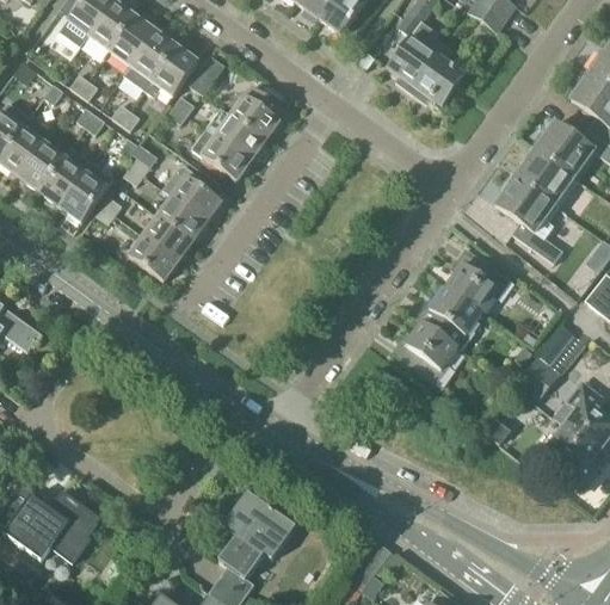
[(71,16),(60,31),(81,47),(90,36),(114,1),(111,0),(67,0),(61,8),(71,16)]
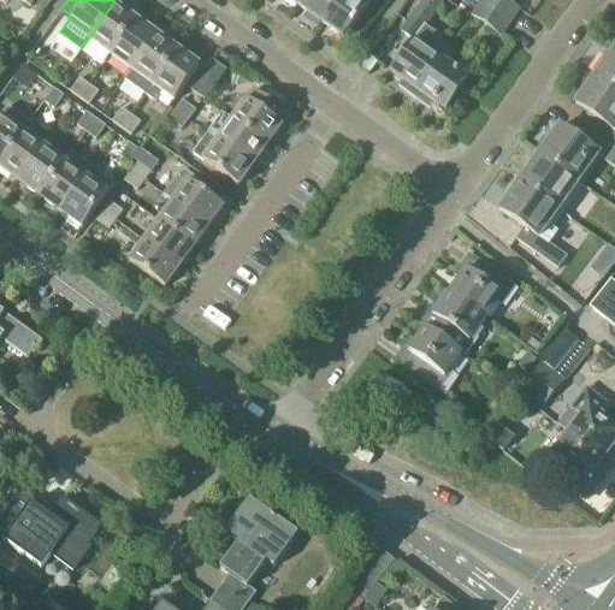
[(114,1),(90,36),(111,52),(136,17),(134,16),(137,10),(137,5),(131,0),(126,1),(122,7),(114,1)]
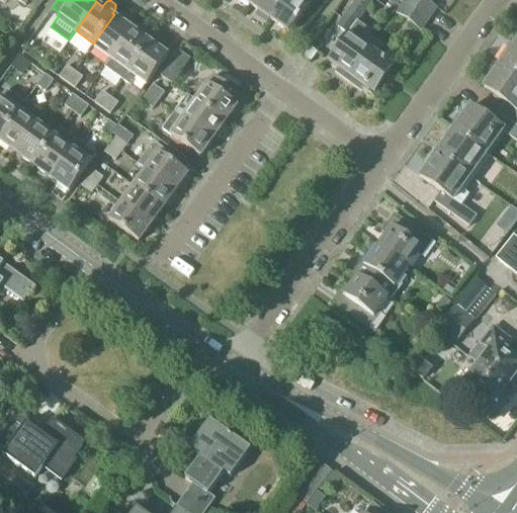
[(250,0),(249,1),(268,14),(278,0),(250,0)]
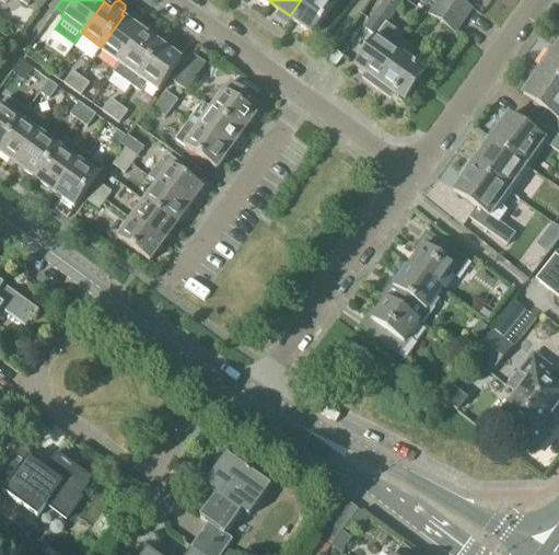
[(301,0),(290,15),(312,32),(333,2),(329,0),(301,0)]
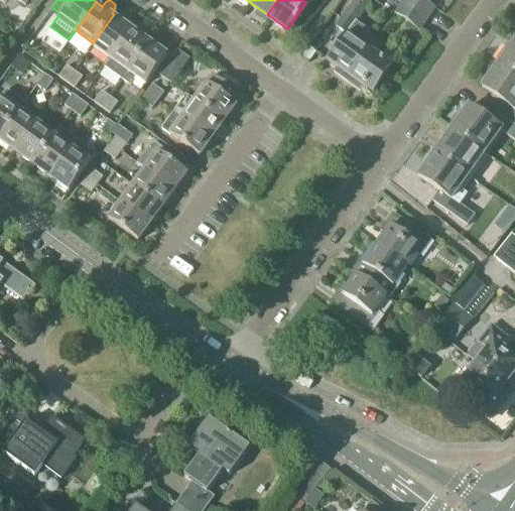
[(352,0),(336,23),(346,30),(328,56),(338,64),(334,69),(347,78),(376,37),(368,31),(371,27),(356,17),(368,0),(352,0)]
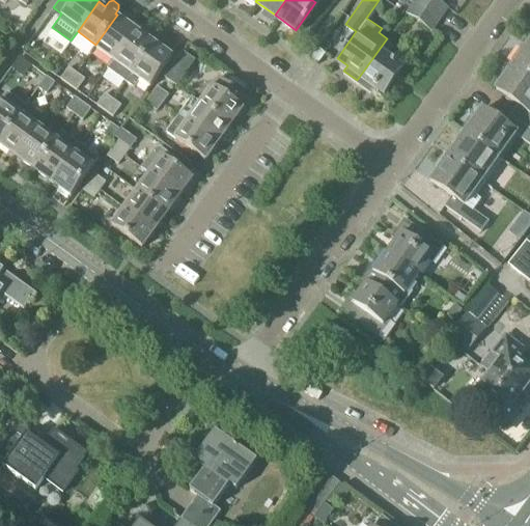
[(438,17),(415,0),(407,10),(430,28),(438,17)]
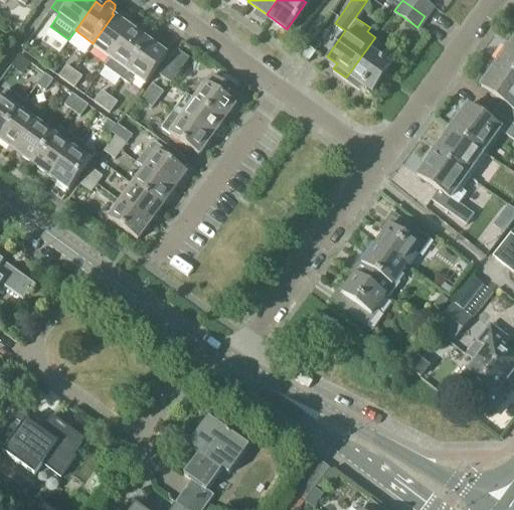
[(402,0),(424,16),(434,4),(429,0),(402,0)]
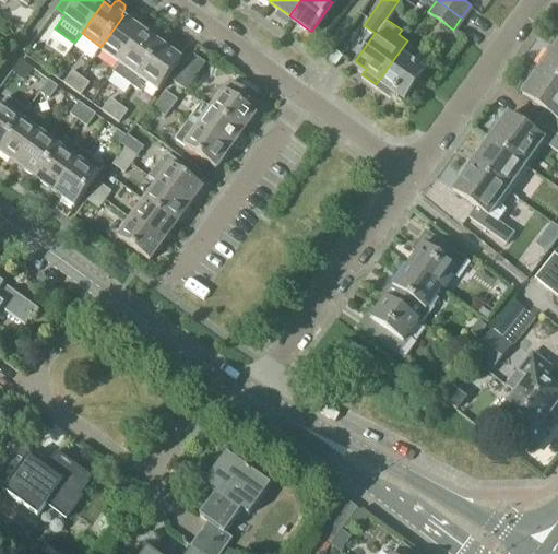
[(123,15),(101,47),(120,60),(142,30),(135,24),(139,19),(138,14),(132,10),(128,11),(125,16),(123,15)]
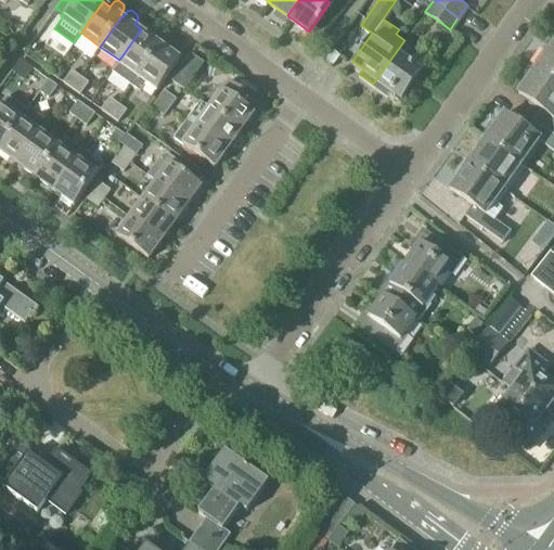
[(119,60),(113,68),(132,82),(160,42),(158,41),(162,37),(162,32),(156,28),(152,29),(147,34),(141,29),(119,60)]
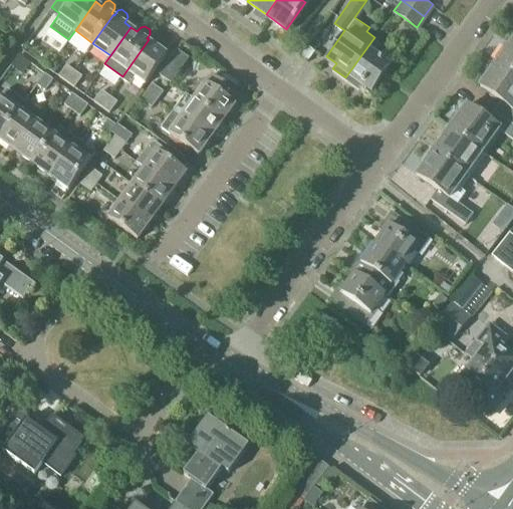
[(377,39),(374,37),(345,77),(358,86),(361,82),(372,89),(391,63),(374,51),(380,42),(377,40),(377,39)]
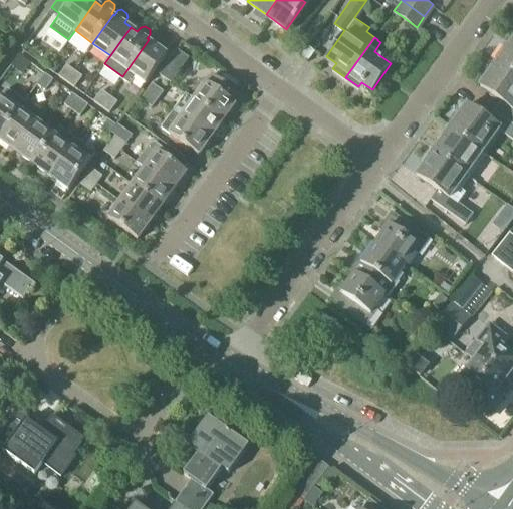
[(501,43),(492,56),(512,70),(512,38),(507,47),(501,43)]
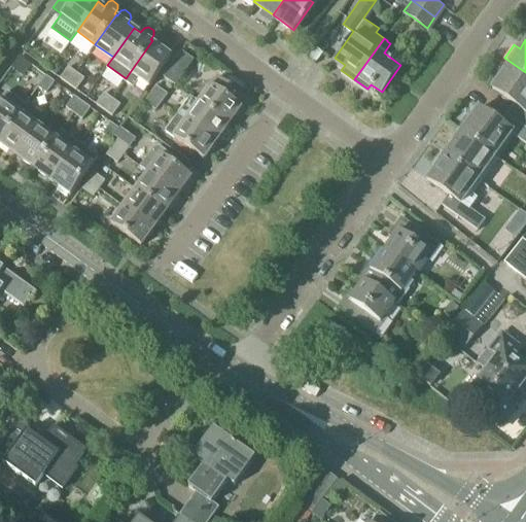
[(152,40),(126,78),(134,83),(139,76),(149,83),(171,55),(170,54),(152,40)]
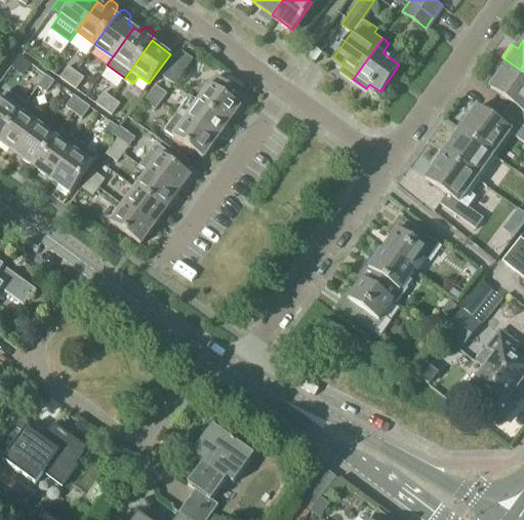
[(40,42),(32,53),(40,60),(48,47),(40,42)]
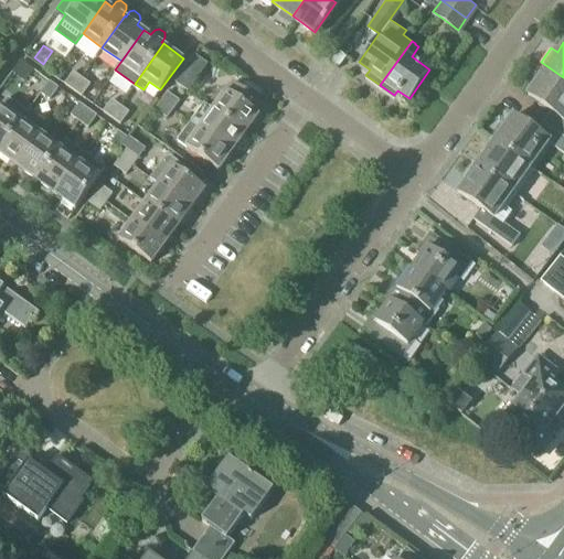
[(181,68),(182,68),(194,77),(201,68),(188,60),(181,68)]
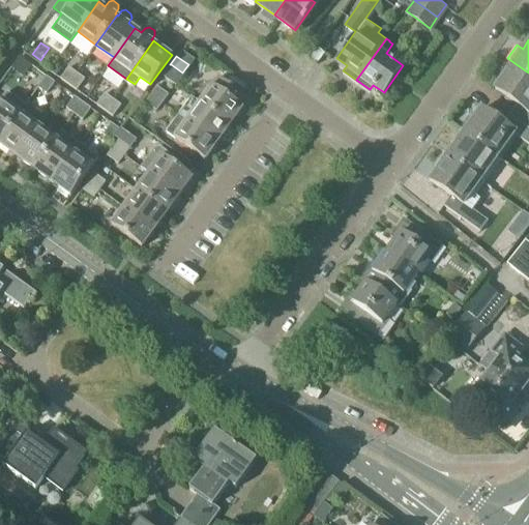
[(528,73),(507,58),(497,71),(503,76),(495,87),(517,101),(508,112),(528,125),(528,73)]
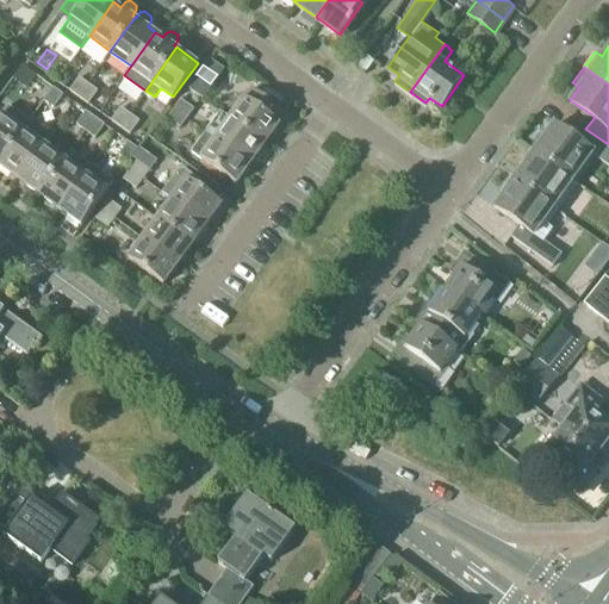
[(79,93),(88,80),(79,73),(69,86),(79,93)]
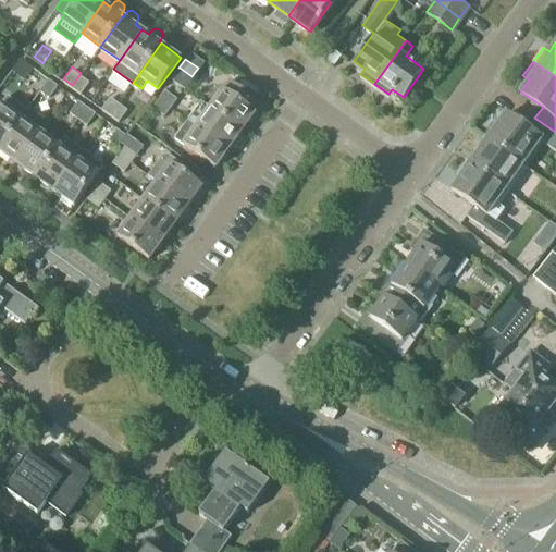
[(40,88),(50,76),(40,70),(32,82),(40,88)]
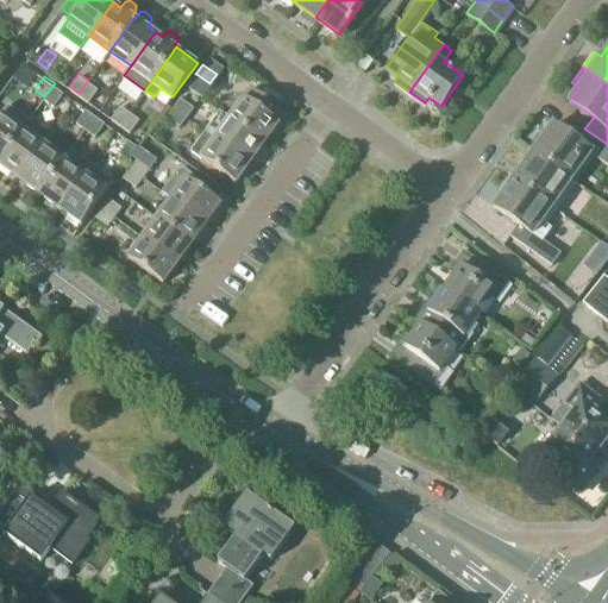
[(98,86),(88,80),(79,93),(88,99),(98,86)]
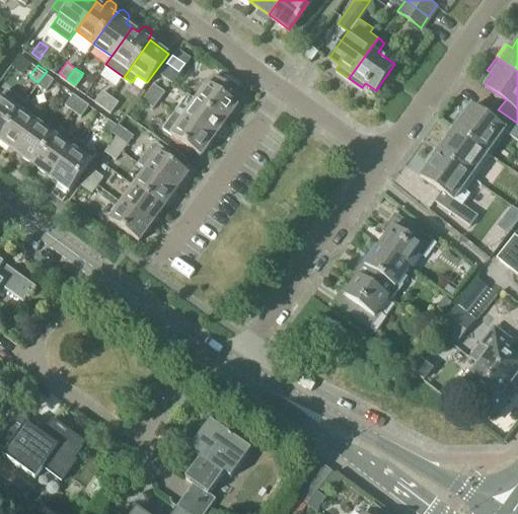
[(54,76),(47,71),(38,82),(46,88),(54,76)]
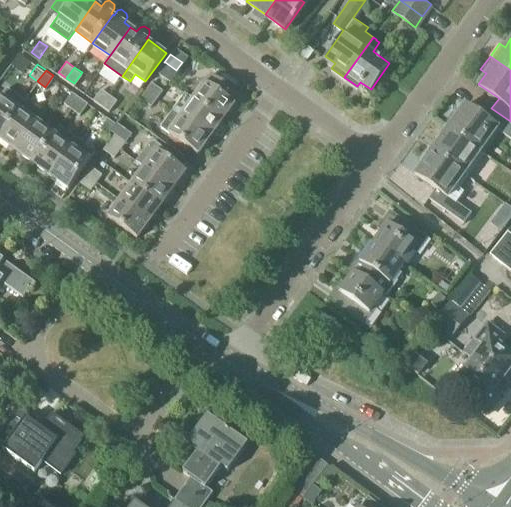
[(194,97),(193,98),(222,119),(235,102),(230,98),(237,89),(211,71),(205,80),(206,81),(194,97)]
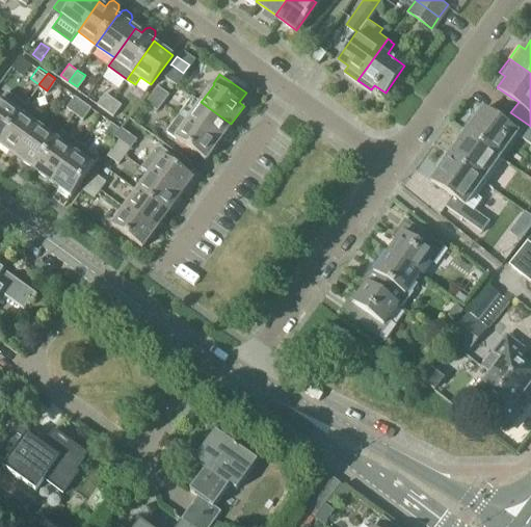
[(152,91),(163,100),(169,90),(158,82),(152,91)]
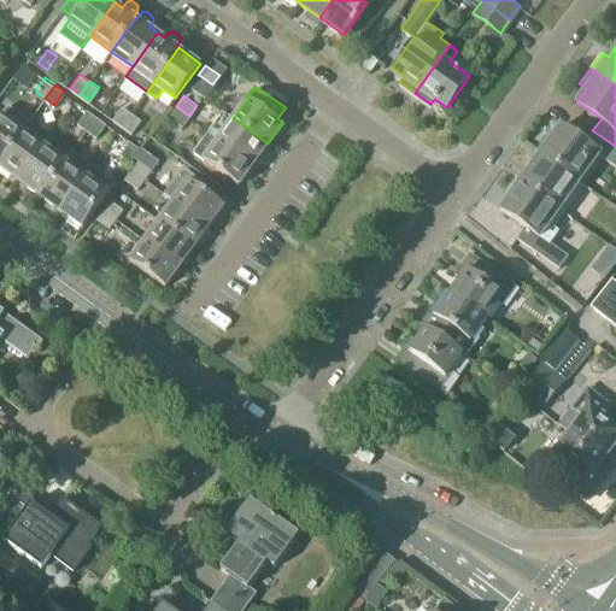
[(0,160),(31,118),(10,103),(0,115),(0,160)]
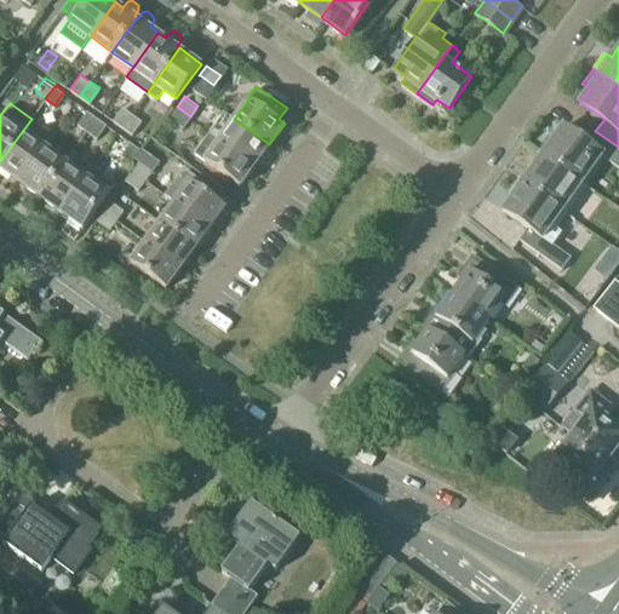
[(124,126),(133,112),(124,104),(113,118),(124,126)]
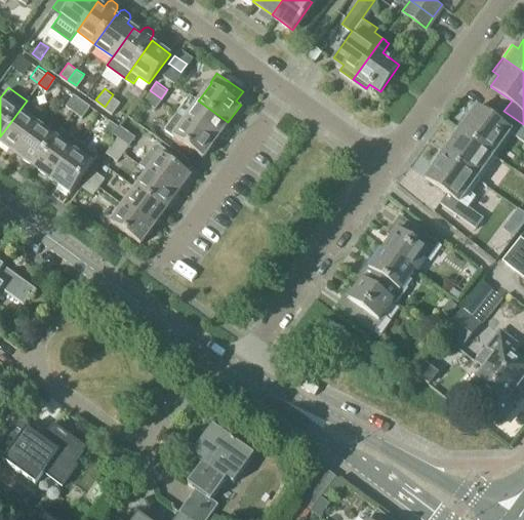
[(161,98),(150,90),(144,97),(156,106),(161,98)]
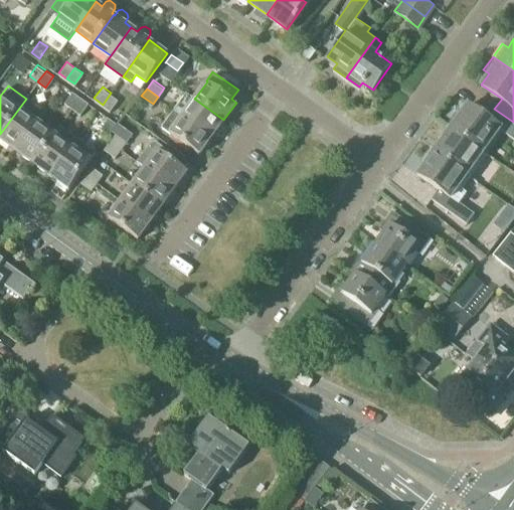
[(72,108),(81,96),(73,90),(64,102),(72,108)]
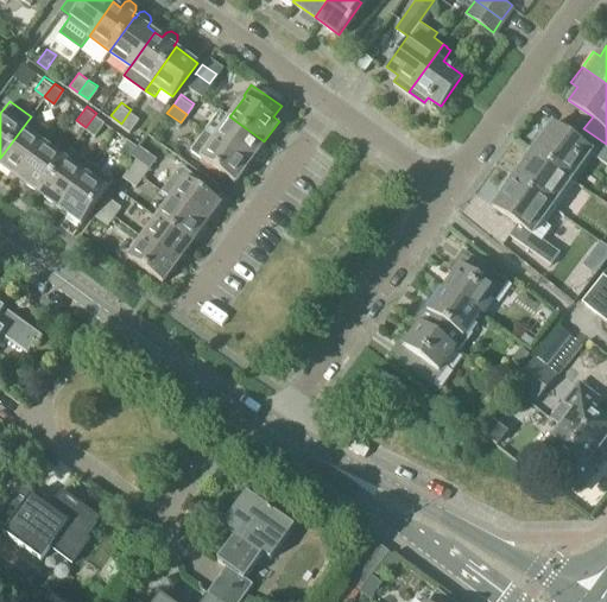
[(220,107),(206,127),(216,134),(251,159),(264,141),(229,116),(231,115),(220,107)]
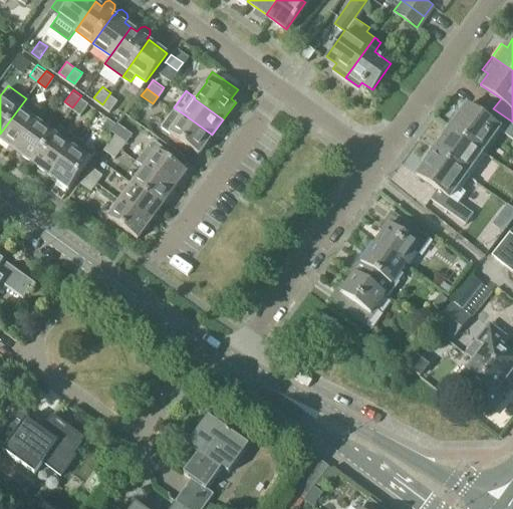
[(110,92),(102,104),(110,109),(118,97),(110,92)]
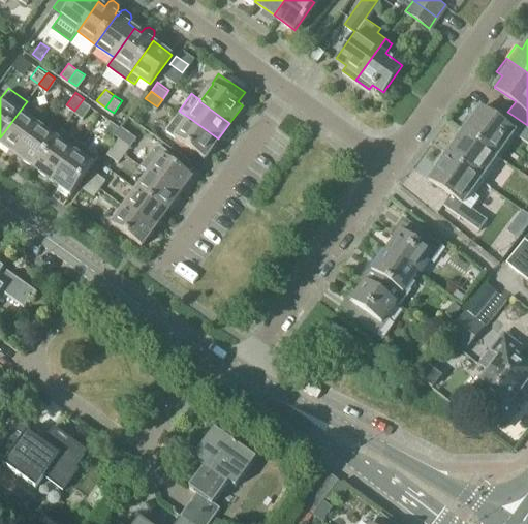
[(84,98),(74,111),(83,116),(91,104),(84,98)]
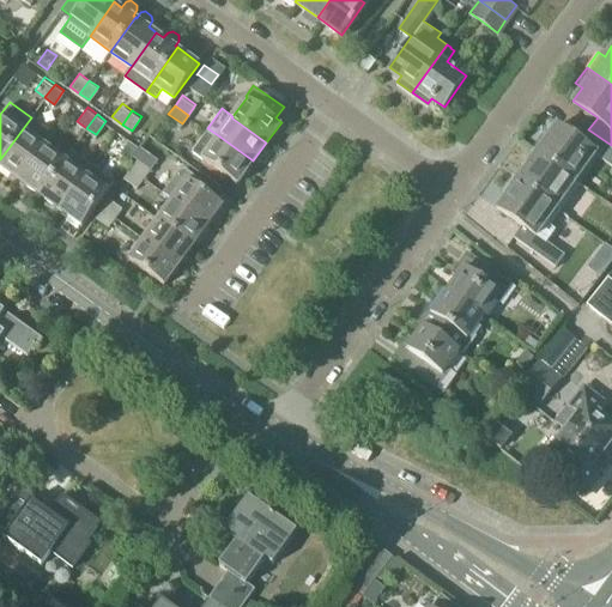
[(52,132),(31,117),(0,159),(0,163),(19,177),(46,141),(52,132)]
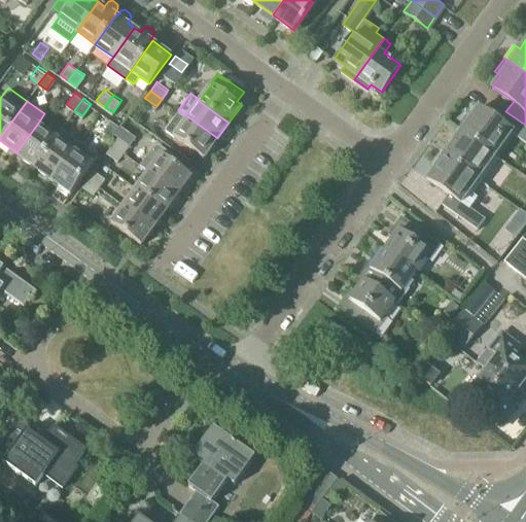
[(468,113),(458,127),(497,154),(514,132),(525,140),(525,125),(505,111),(499,120),(479,106),(471,115),(468,113)]
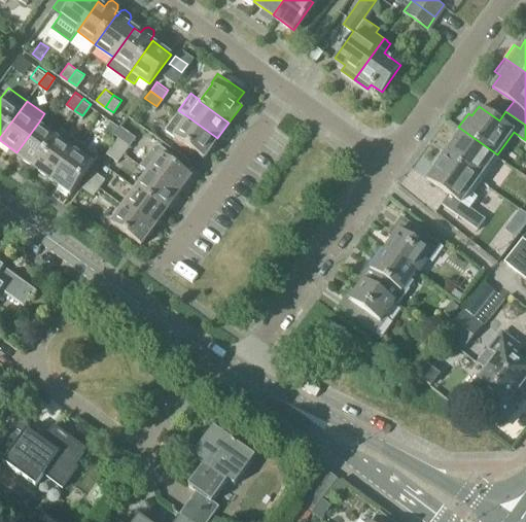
[(178,110),(166,128),(174,134),(174,135),(204,157),(217,138),(187,116),(178,110)]
